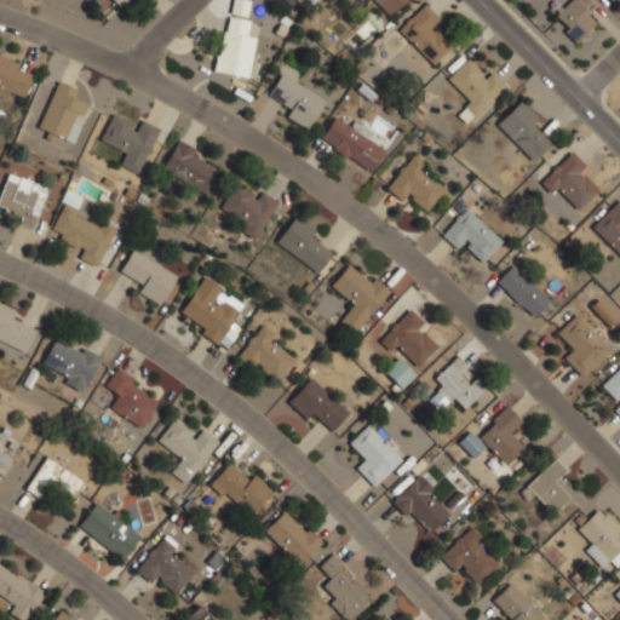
[(246,34),(251,0),(227,0),(214,70),(247,76),(254,36),(246,34)]
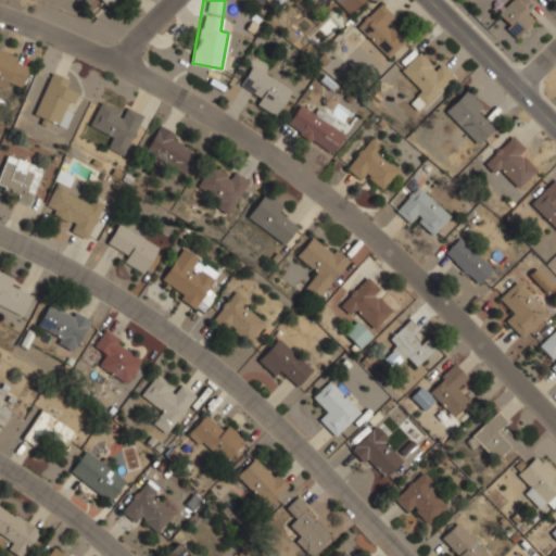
[(335,0),(349,14),(363,0),(335,0)]
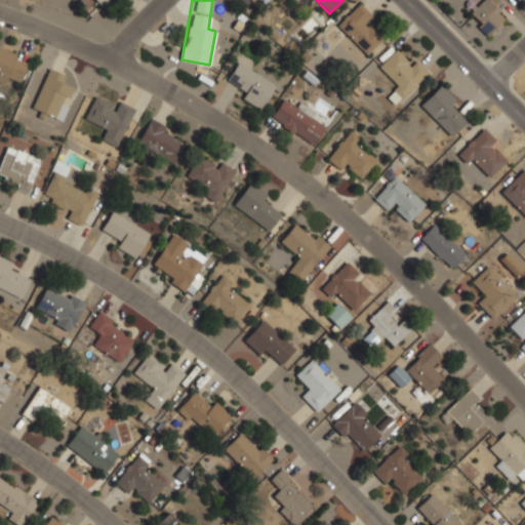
[(503,5),(498,0),(480,0),(466,14),(486,36),(503,19),(496,11),(503,5)]
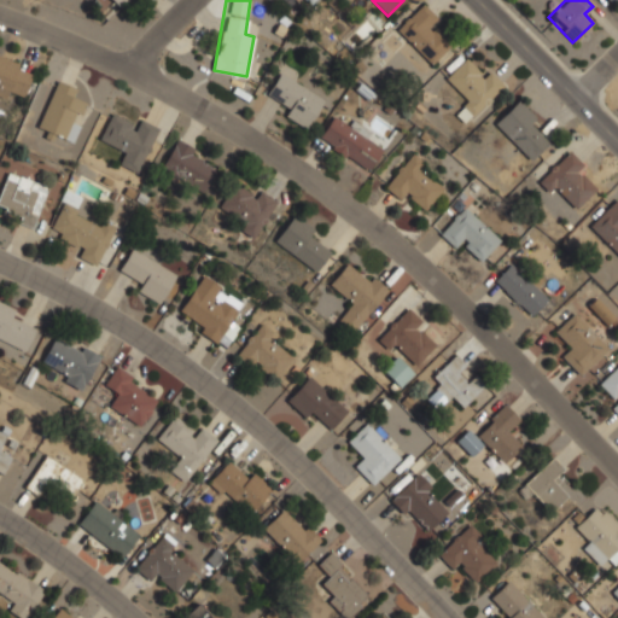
[(395,29),(431,64),(449,46),(430,28),(438,18),(423,3),(395,29)]
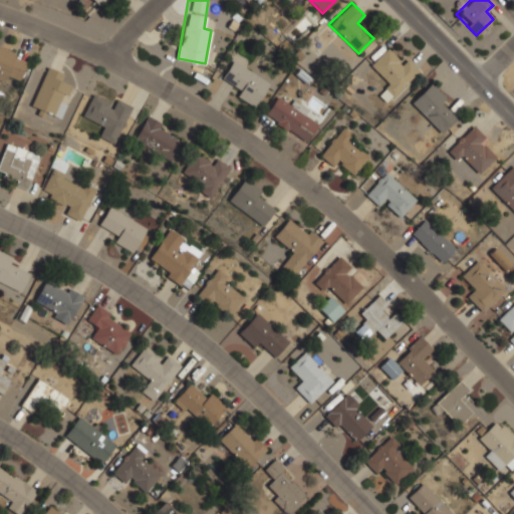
[(0,79),(6,82),(8,75),(19,79),(27,56),(0,45),(0,79)]
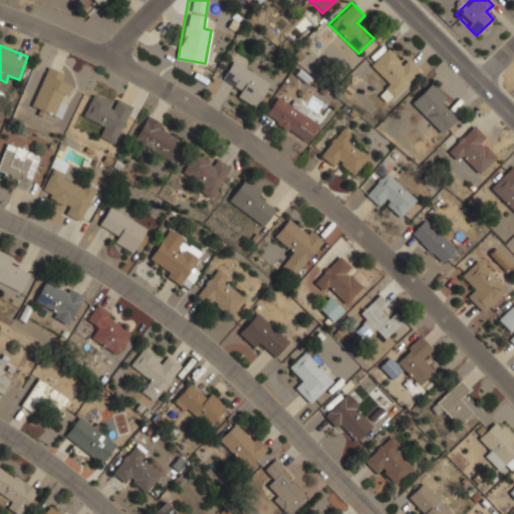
[(369,66),(389,84),(378,95),(388,103),(418,72),(390,45),(369,66)]
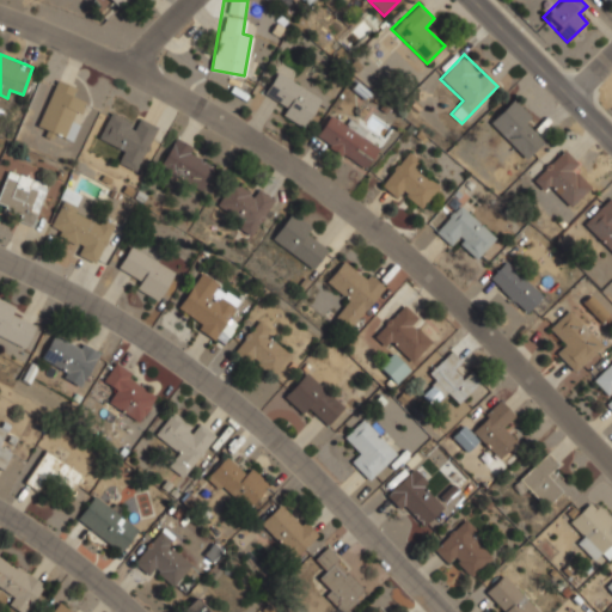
[(304,127),(320,99),(276,72),(259,98),(304,127)]
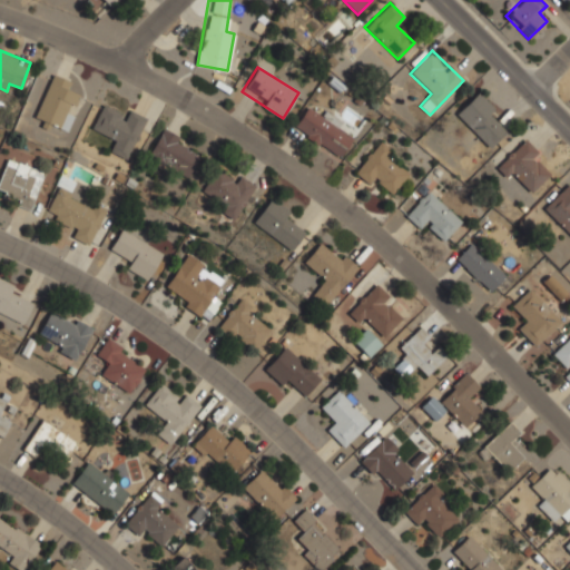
[(71,81),(51,74),(33,117),(66,130),(79,98),(67,94),(71,81)]
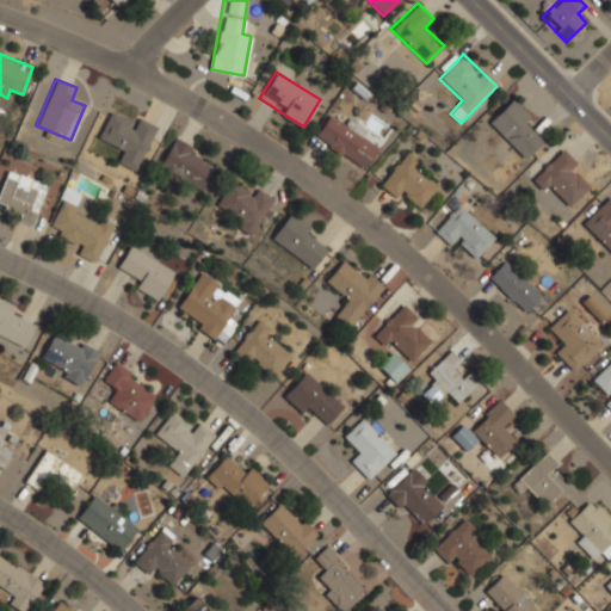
[(532,131),(538,125),(511,98),(487,122),(524,159),(542,141),(532,131)]
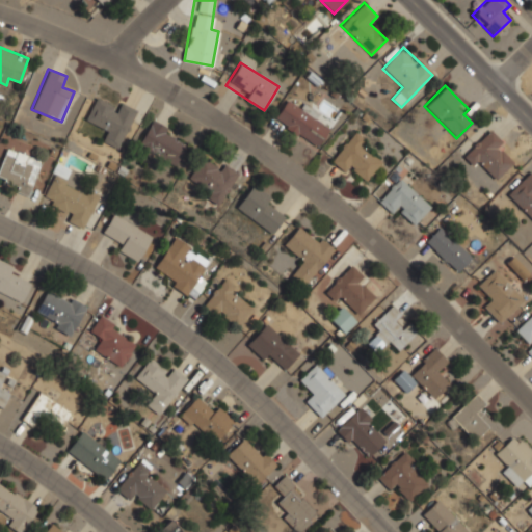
[(287,97),(272,121),(316,149),(331,125),(287,97)]
